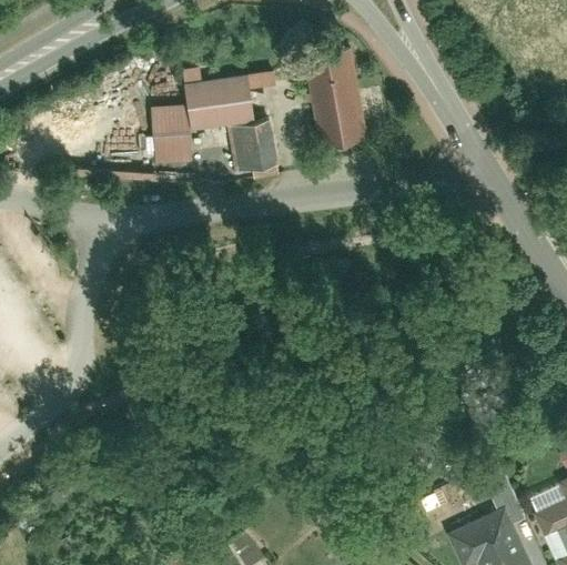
[(305,62),(317,147),(366,139),(354,54),(305,62)]
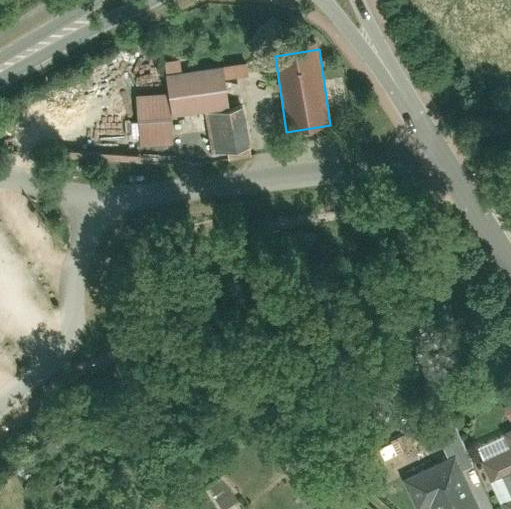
[(166,74),(172,117),(229,109),(223,66),(166,74)]
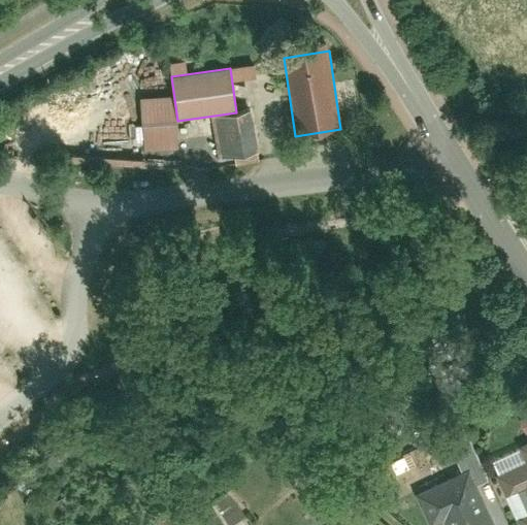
[(253,112),(209,120),(217,161),(260,155),(253,112)]
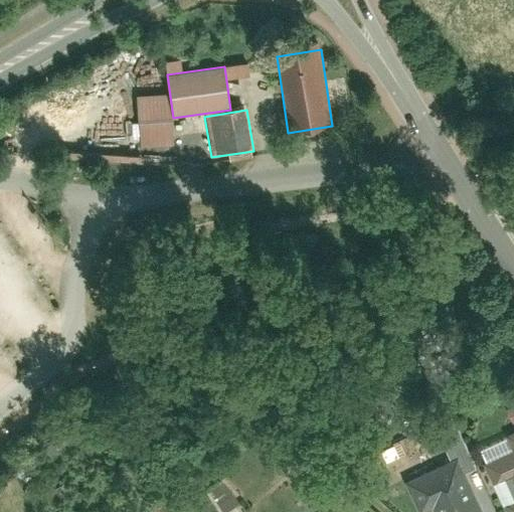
[(139,124),(141,150),(174,148),(173,122),(139,124)]
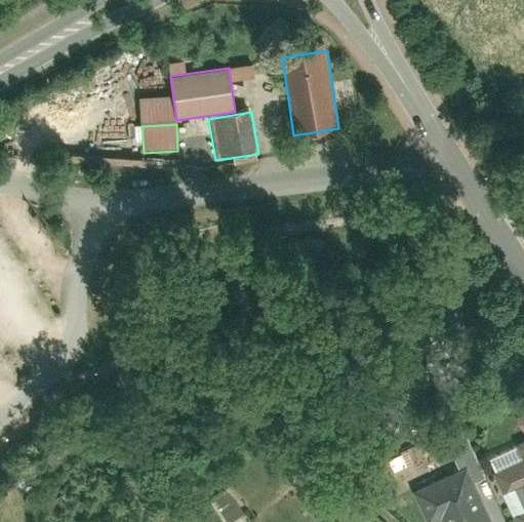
[(523,469),(517,473),(523,487),(523,514),(513,519),(514,521),(523,521),(523,440),(517,444),(523,460),(523,469)]
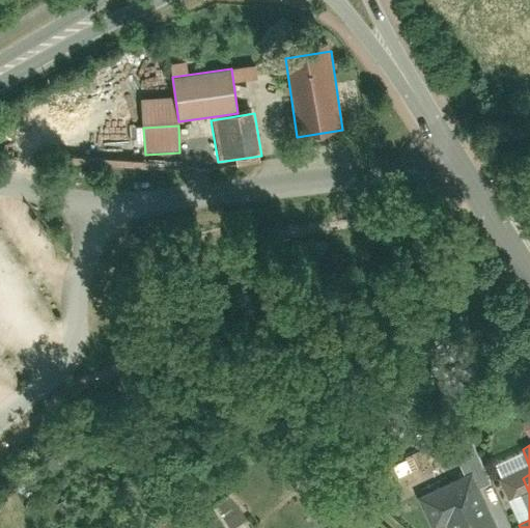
[(441,527),(447,525),(448,527),(501,527),(476,472),(418,499),(430,527),(441,527)]
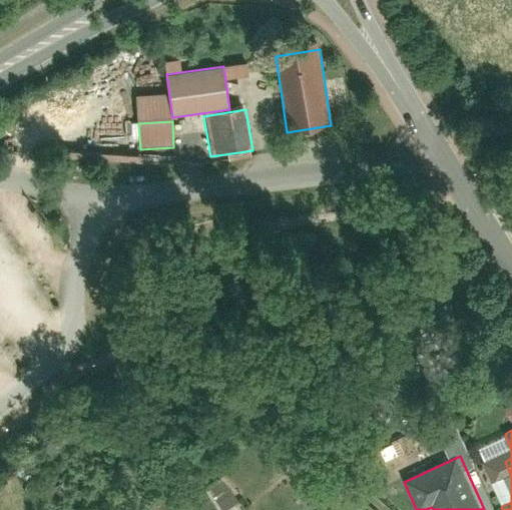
[(305,486),(322,504),(337,490),(320,472),(305,486)]
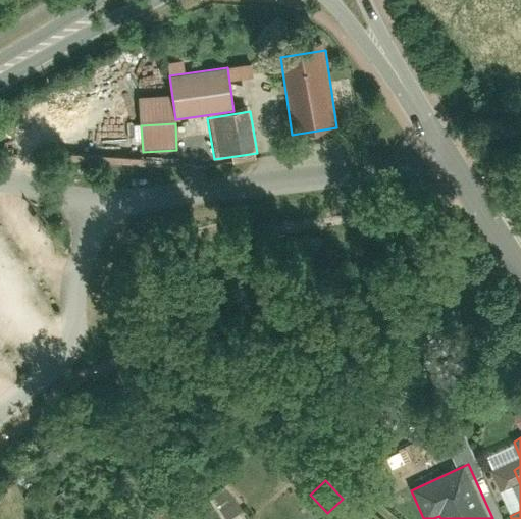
[(183,499),(166,504),(170,518),(189,518),(183,499)]
